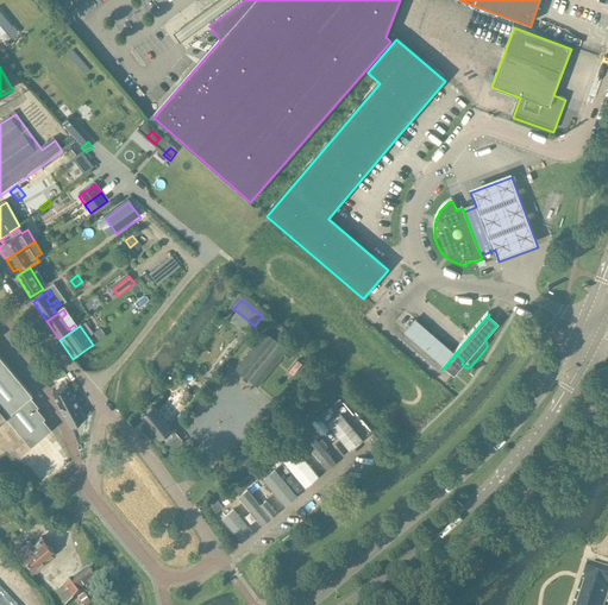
[(100,332),(94,335),(100,344),(106,339),(100,332)]
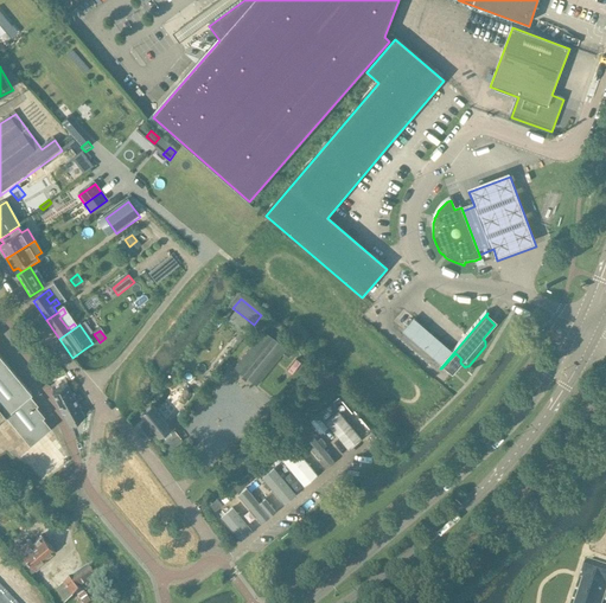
[(257,389),(284,357),(289,361),(293,357),(288,352),(289,351),(284,346),(282,348),(265,334),(235,371),(257,389)]
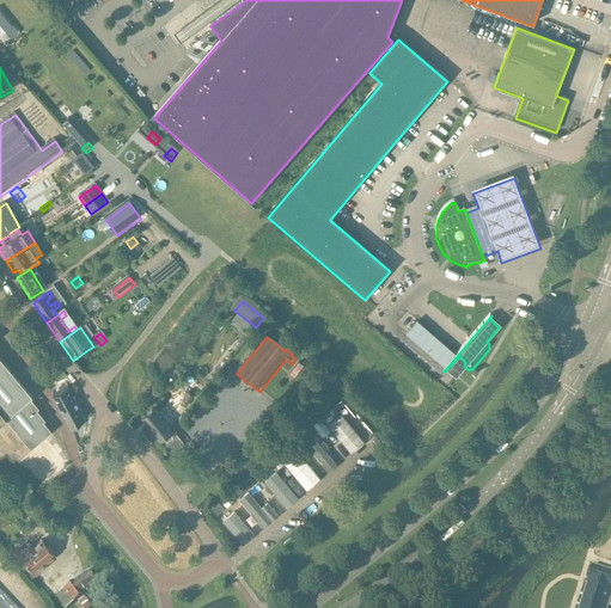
[(433,338),(423,349),(429,354),(438,343),(433,338)]
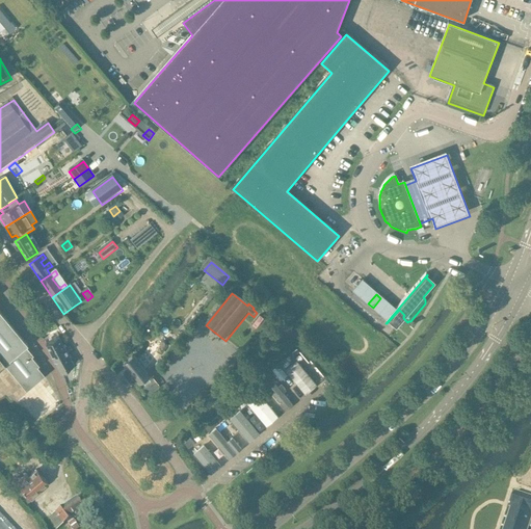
[(0,370),(5,367),(27,393),(46,377),(37,369),(40,368),(32,359),(33,358),(26,349),(28,347),(0,313),(0,370)]
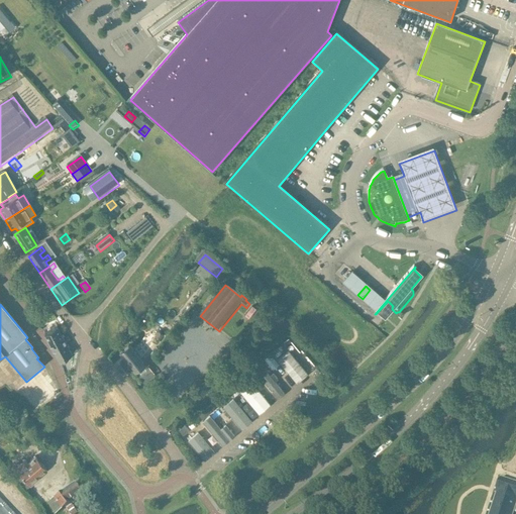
[(245,318),(249,321),(256,311),(252,309),(245,318)]
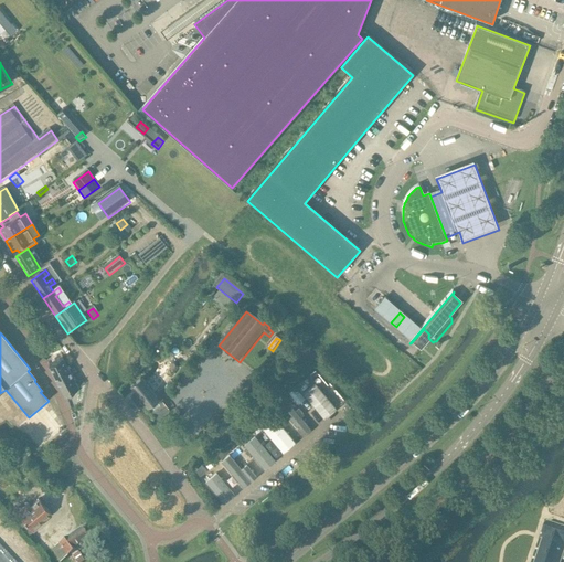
[(166,360),(161,357),(157,362),(161,366),(166,360)]
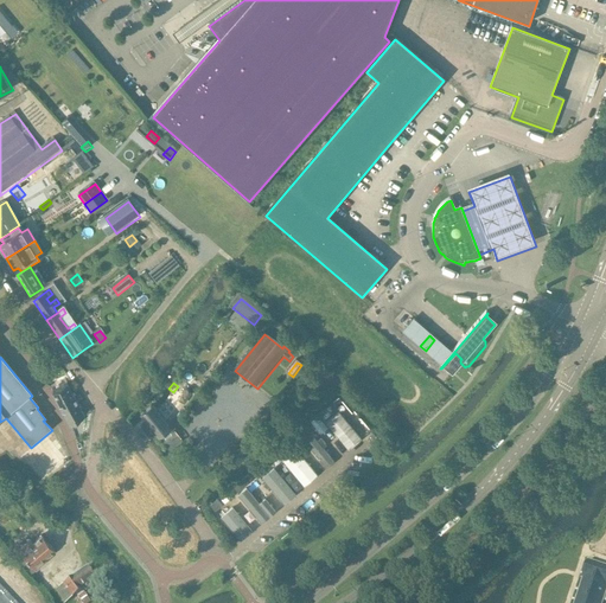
[(77,401),(68,385),(53,393),(62,409),(77,401)]
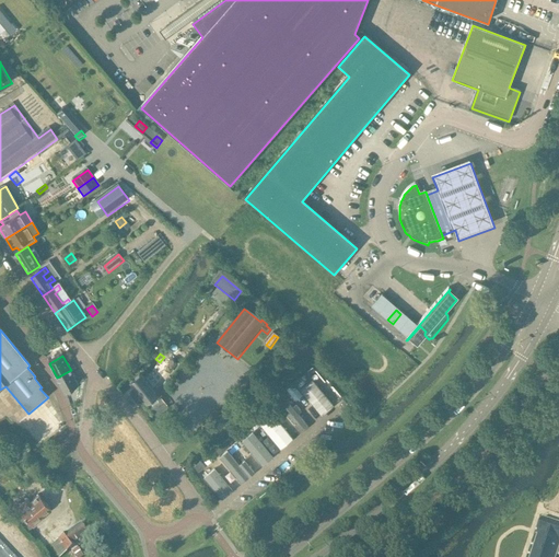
[(79,385),(71,370),(57,378),(65,393),(79,385)]
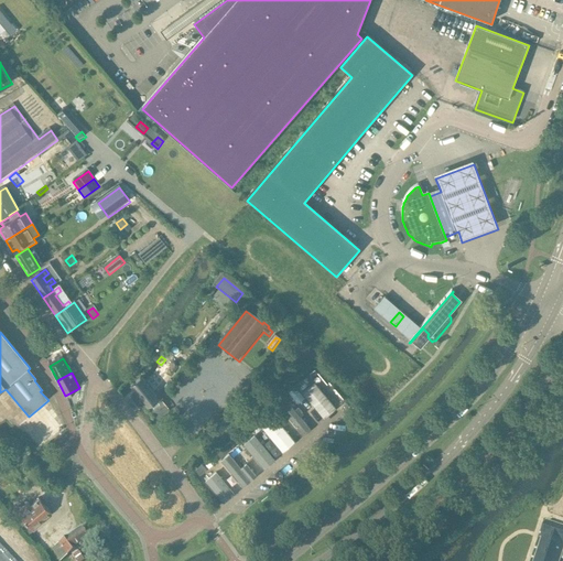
[(141,379),(131,388),(134,392),(126,399),(136,411),(144,405),(148,409),(158,400),(141,379)]
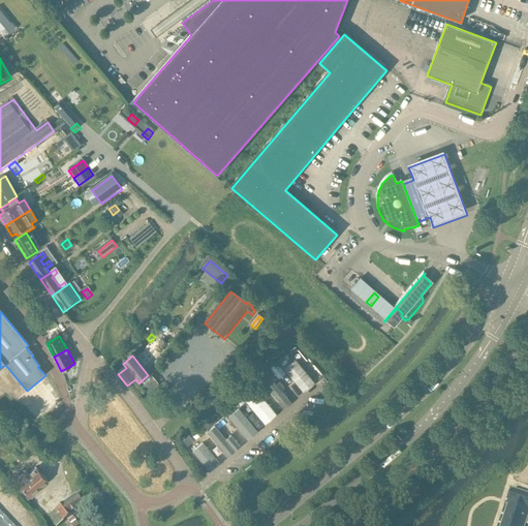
[(283,370),(289,364),(285,359),(278,364),(283,370)]
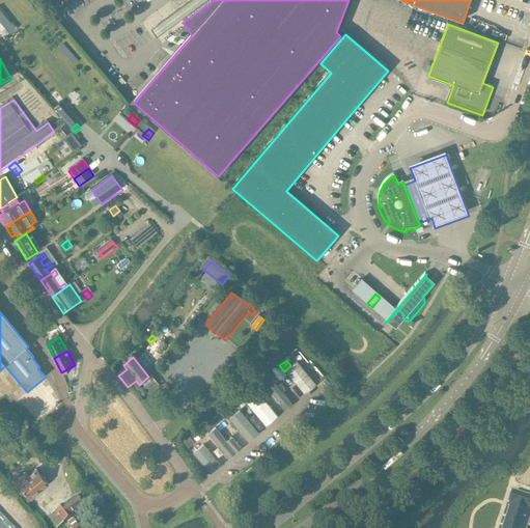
[(316,387),(301,367),(296,372),(293,369),(287,374),(306,396),(316,387)]
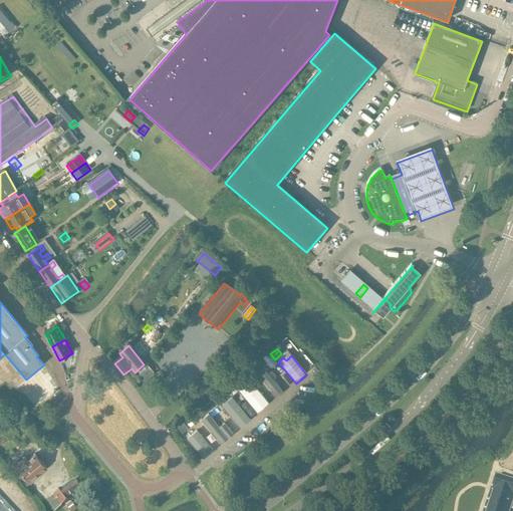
[(263,369),(259,363),(258,363),(252,368),(252,369),(257,374),(263,369)]
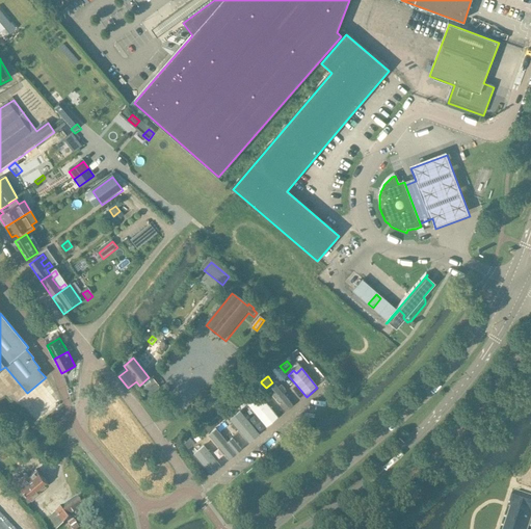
[(287,413),(294,407),(285,396),(288,394),(283,388),(281,390),(275,384),(268,390),(287,413)]
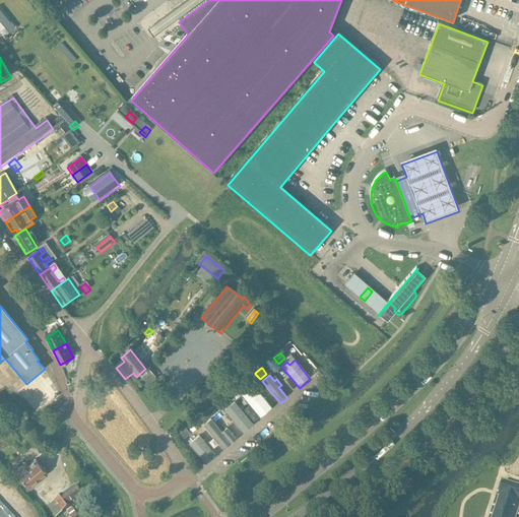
[(247,389),(243,384),(237,389),(241,394),(247,389)]
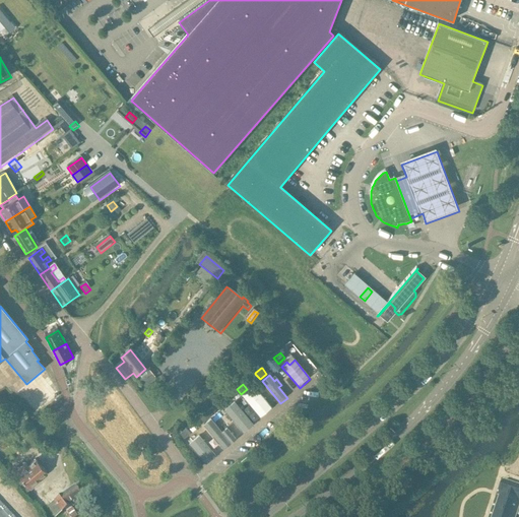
[(261,419),(272,410),(257,391),(251,395),(248,391),(243,396),(261,418),(261,419)]
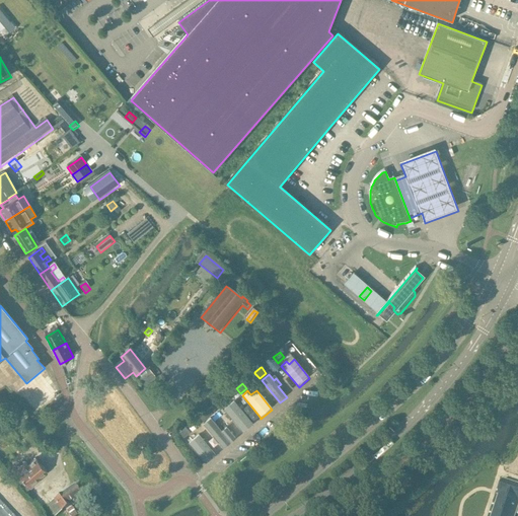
[(224,398),(218,403),(222,410),(223,409),(228,403),(234,398),(230,393),(224,398)]
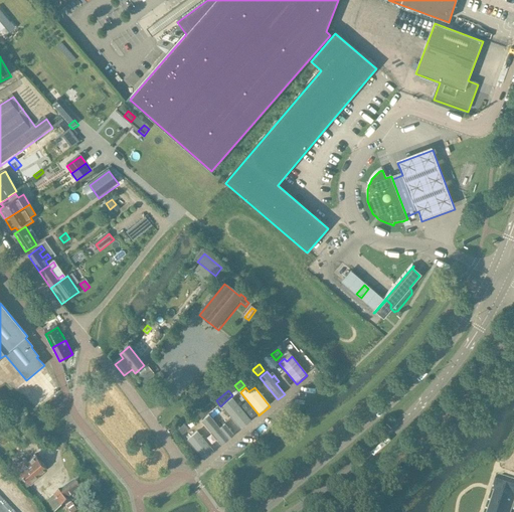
[(241,431),(251,421),(234,402),(224,410),(241,431)]
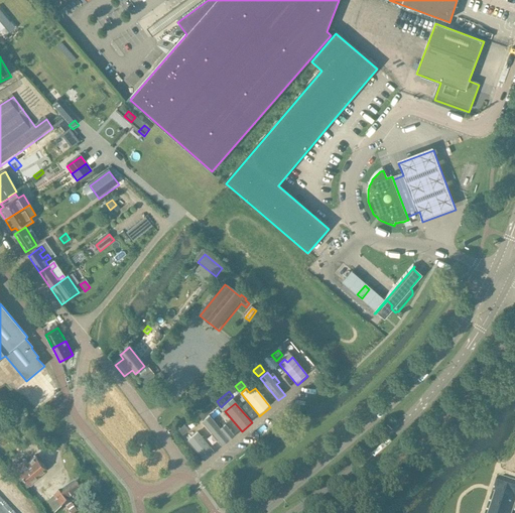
[(203,422),(216,411),(211,406),(204,412),(198,417),(203,422)]
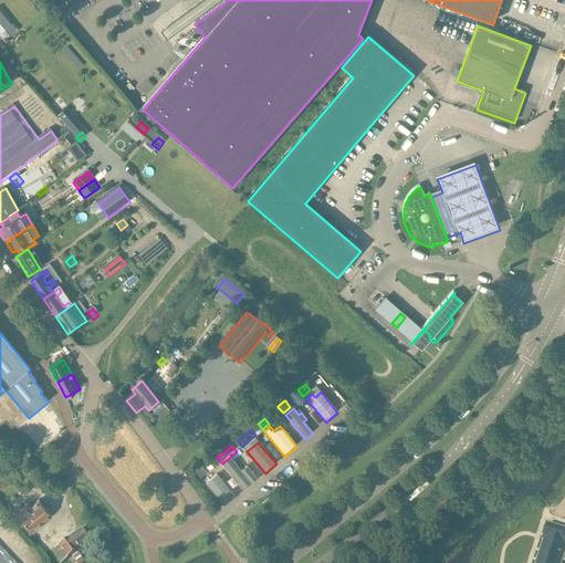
[(22,464),(13,454),(7,460),(16,469),(22,464)]
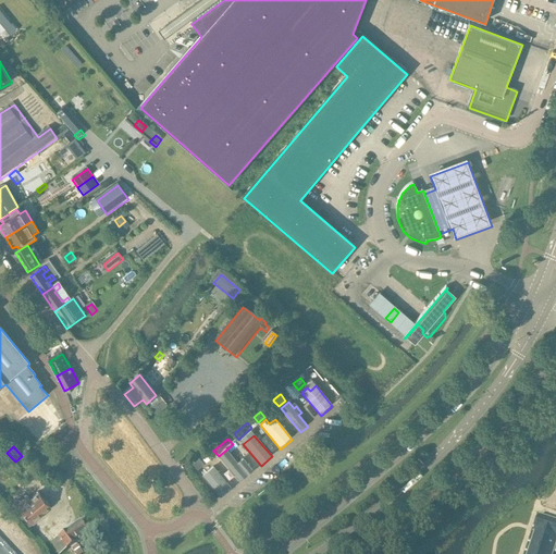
[(241,483),(254,472),(244,460),(239,465),(227,452),(220,459),(241,483)]
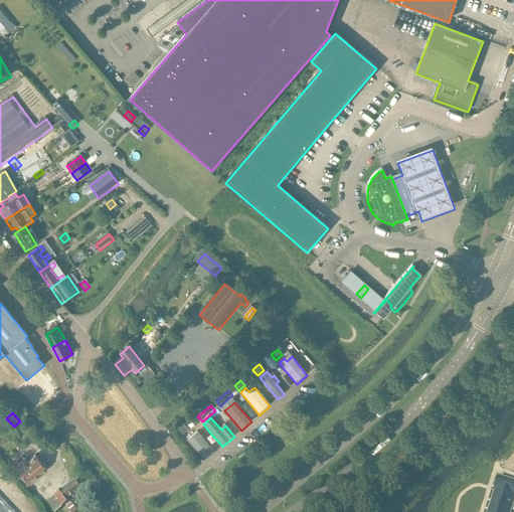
[(199,423),(195,418),(189,423),(193,429),(199,423)]
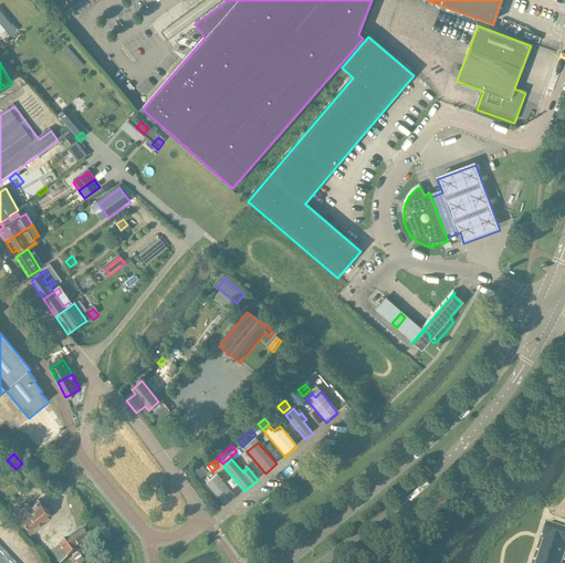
[(208,475),(203,469),(197,475),(201,480),(208,475)]
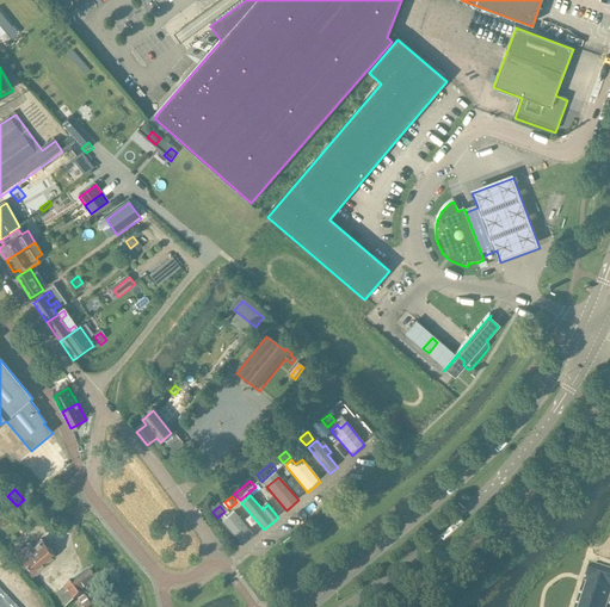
[(256,537),(235,512),(221,524),(241,549),(256,537)]
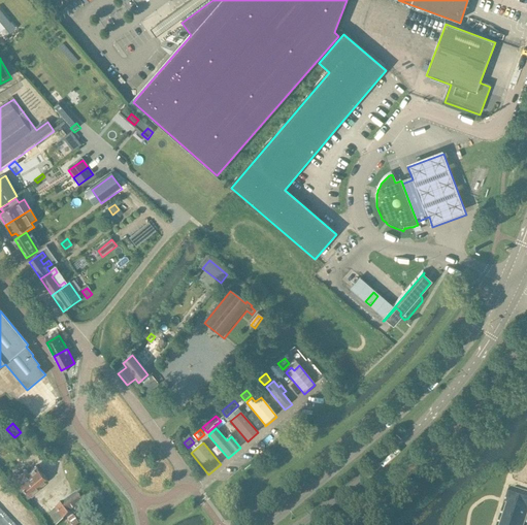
[(40,488),(47,482),(37,469),(29,476),(27,473),(11,487),(26,504),(42,490),(40,488)]
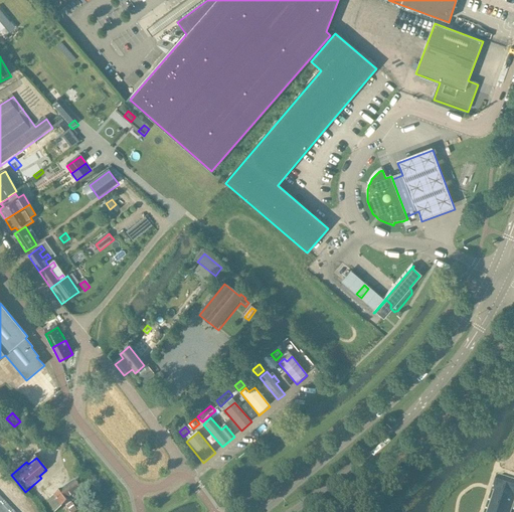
[(513,485),(499,480),(495,494),(513,501),(513,485)]
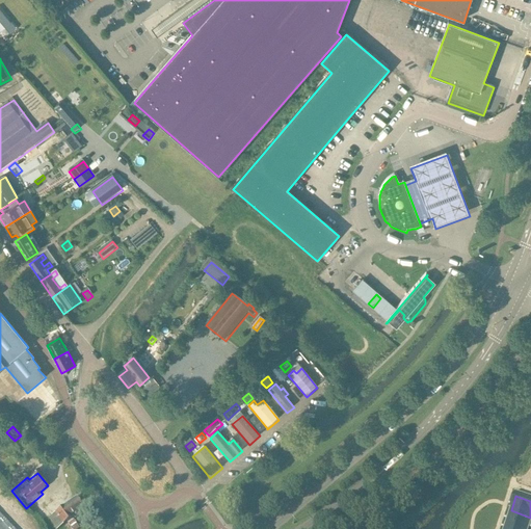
[(72,520),(73,519),(74,520),(76,519),(76,518),(83,512),(76,502),(50,522),(55,528),(63,528),(69,525),(71,528),(78,528),(73,522),(72,520)]
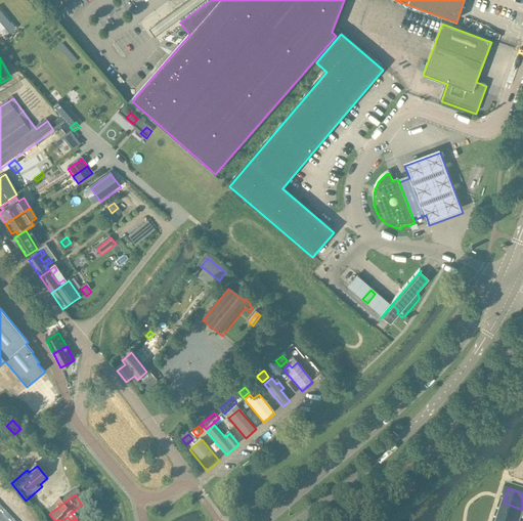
[(504,504),(499,517),(510,520),(521,520),(522,516),(522,510),(504,503),(504,504)]
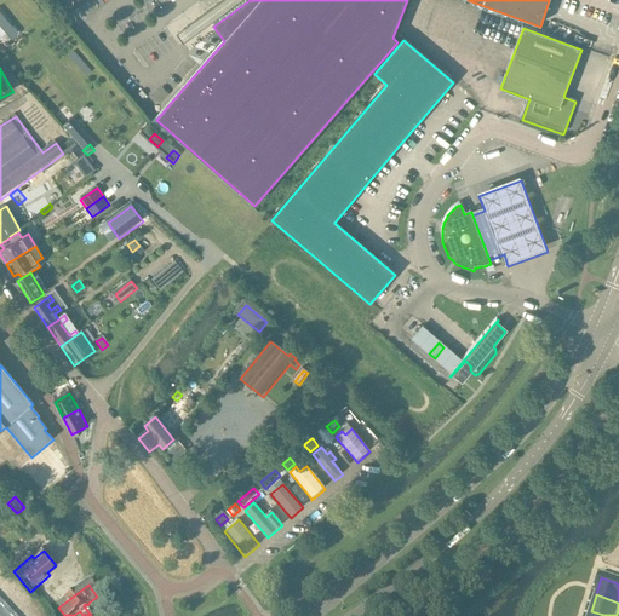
[(13,615),(0,602),(0,615),(13,615)]
